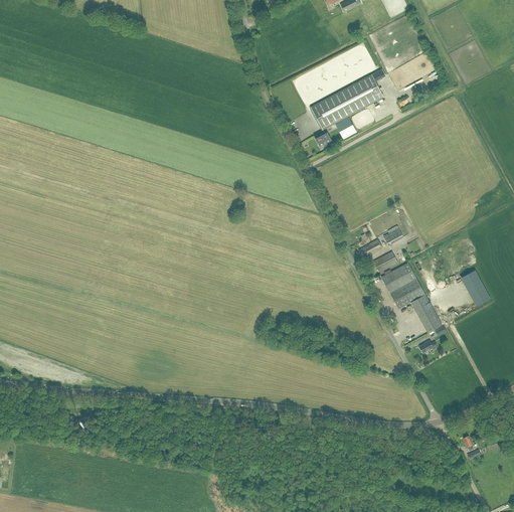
[(353,5),(350,0),(341,0),(339,1),(343,10),(353,5)]
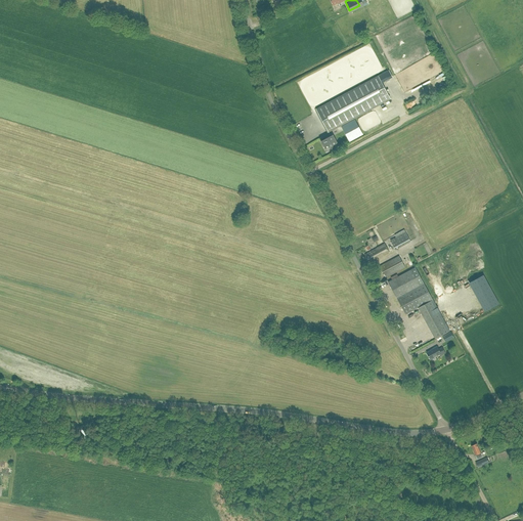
[(327,134),(319,138),(323,146),(329,144),(330,146),(333,145),(332,142),(336,139),(330,128),(389,96),(377,73),(315,106),(330,132),(327,134)]
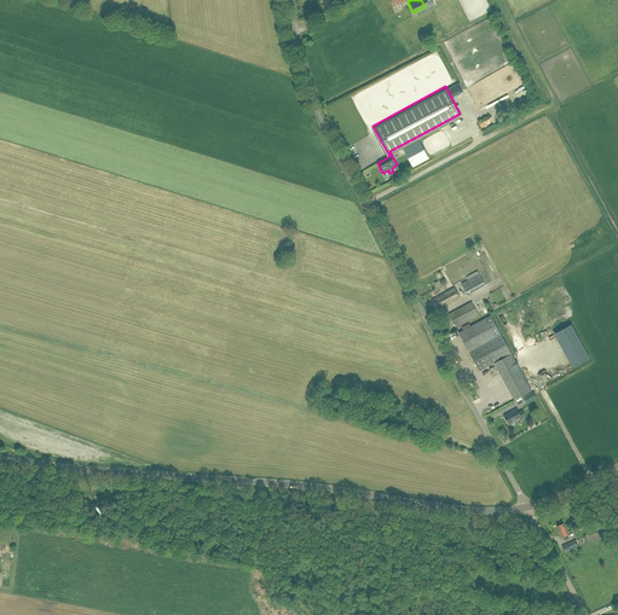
[(477,267),(468,272),(469,276),(460,280),(466,291),(485,282),(477,267)]
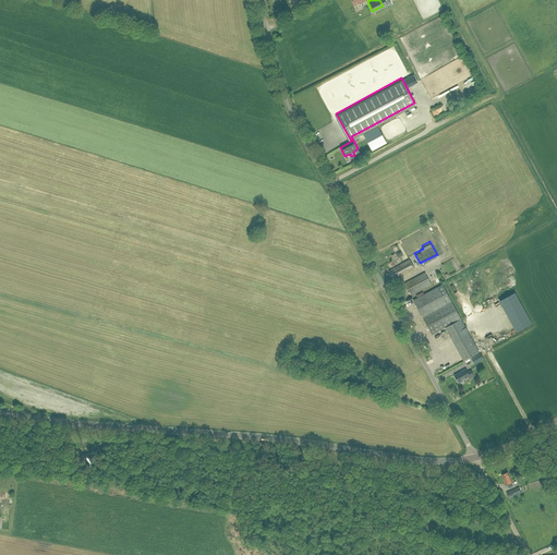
[(387,268),(392,278),(401,274),(401,273),(413,266),(409,256),(387,268)]
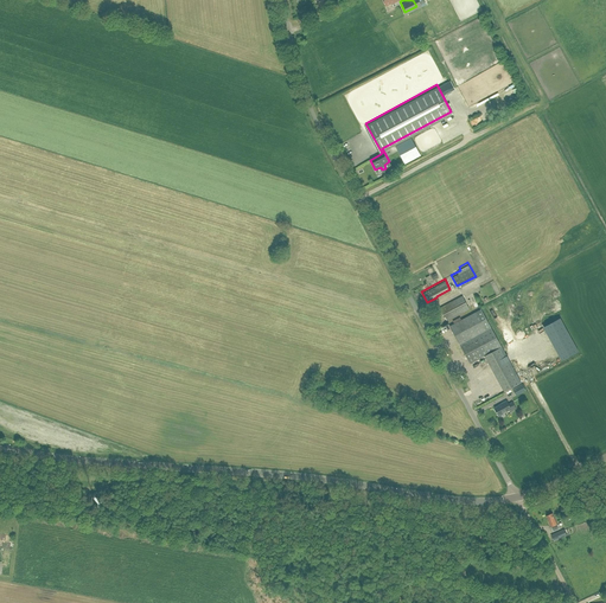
[(461,293),(439,305),(446,318),(469,306),(461,293)]
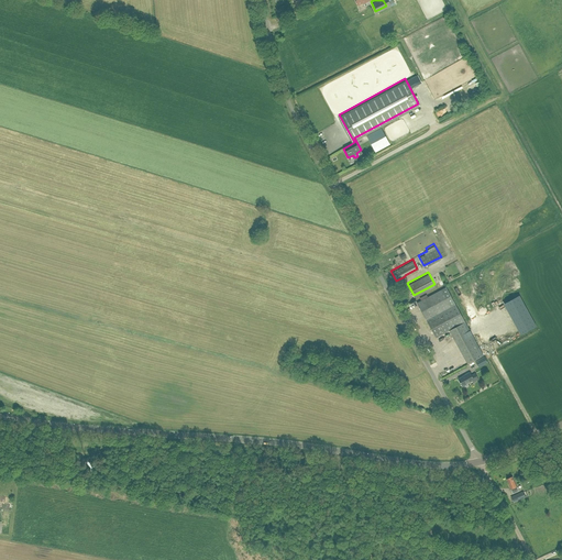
[(418,295),(420,297),(417,299),(436,335),(448,328),(466,361),(482,352),(464,319),(444,284),(427,294),(426,292),(418,295)]
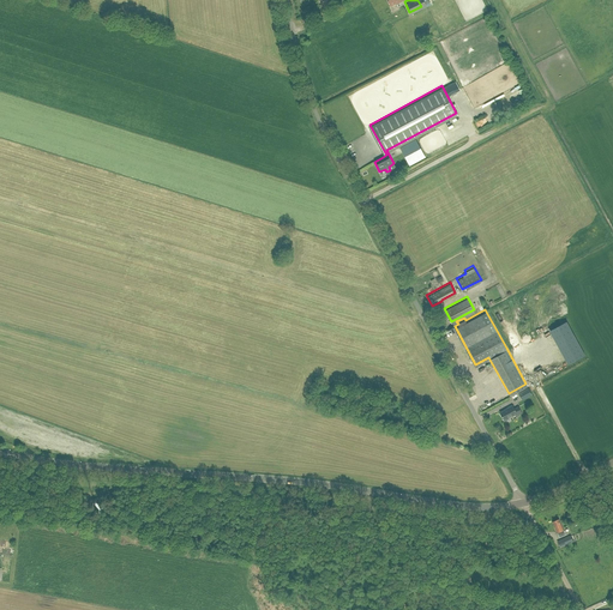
[(485,382),(493,379),(490,368),(486,369),(484,363),(479,366),(481,372),(485,382)]
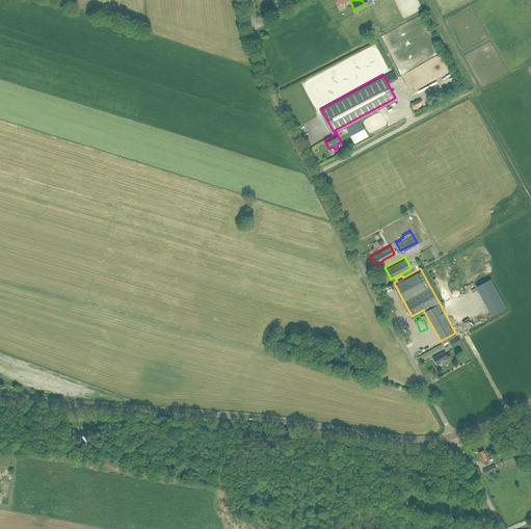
[(448,339),(451,344),(459,340),(456,334),(448,339)]
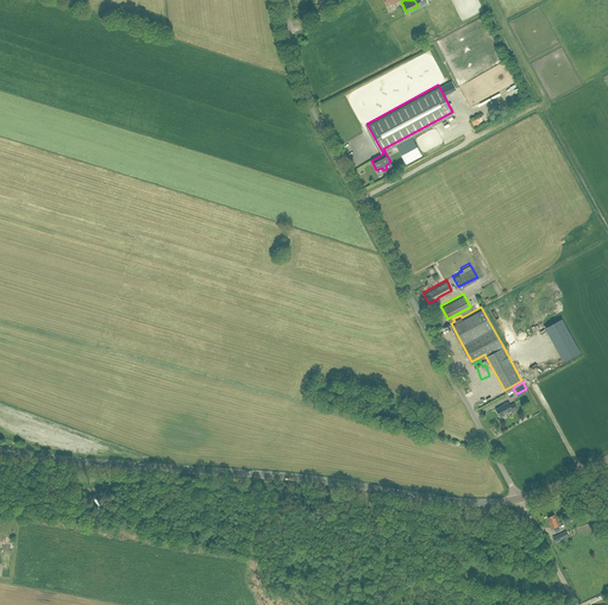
[(518,407),(514,399),(509,402),(507,398),(501,402),(502,402),(495,405),(500,414),(511,408),(512,409),(518,407)]
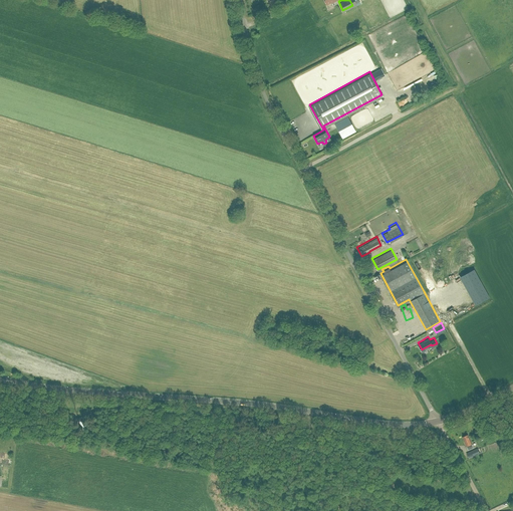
[(461,435),(467,448),(472,445),(466,432),(461,435)]
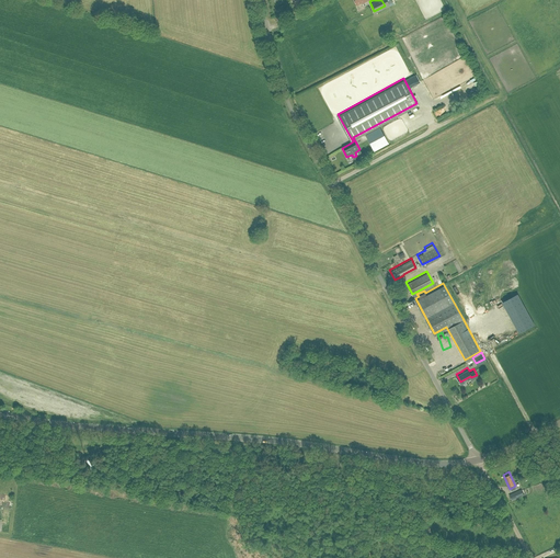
[(511,498),(520,493),(523,492),(520,487),(517,488),(507,492),(511,498)]
